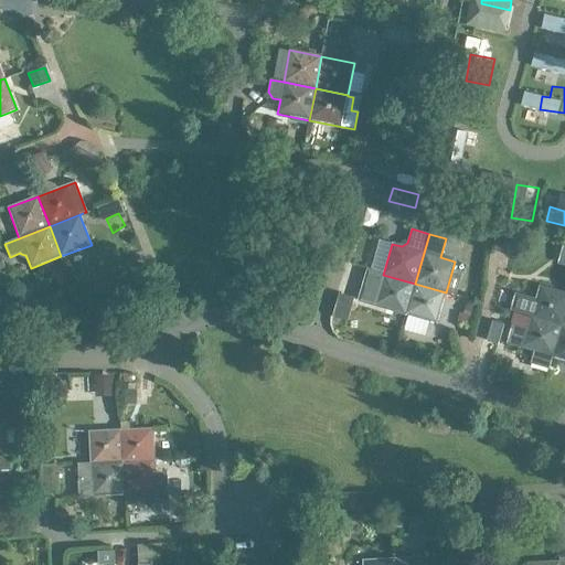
[(374,306),(405,315),(415,284),(383,275),(379,290),(364,286),(360,301),(374,306)]
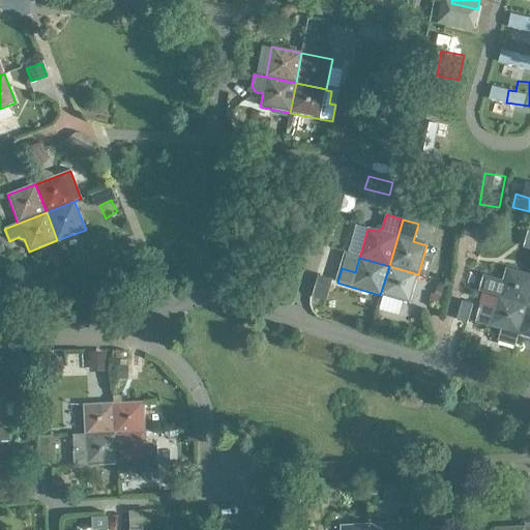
[(389,266),(380,295),(410,304),(418,274),(389,266)]
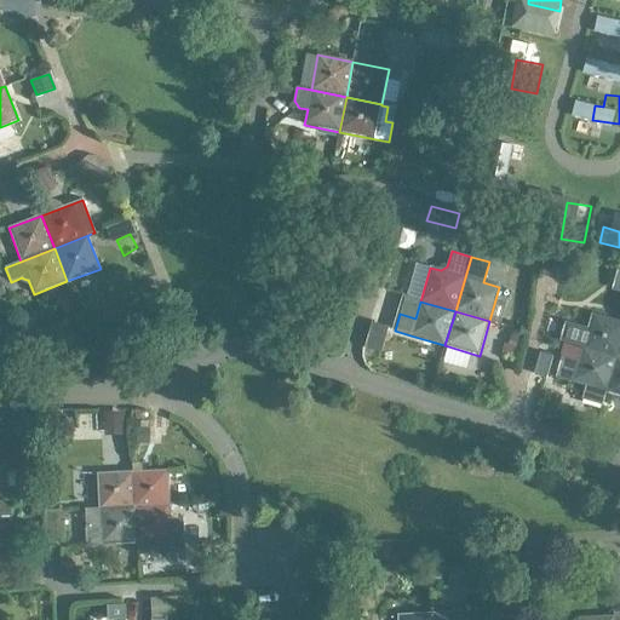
[(616,357),(619,344),(619,322),(591,314),(583,348),(616,357)]
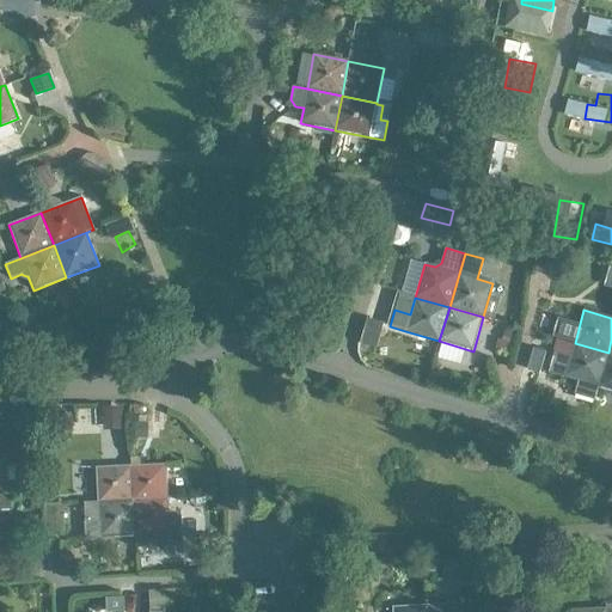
[(361,340),(373,343),(379,323),(368,320),(361,340)]
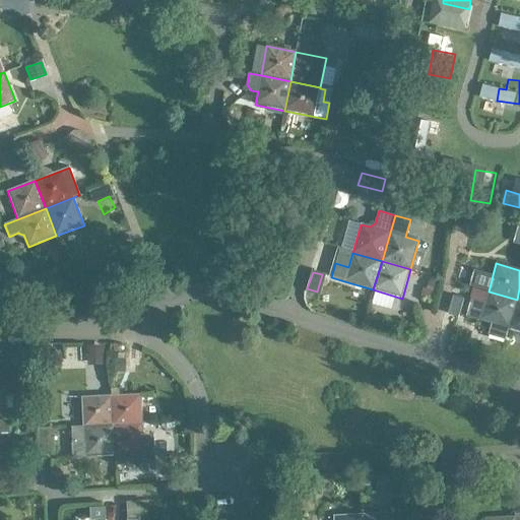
[(424,299),(433,302),(439,281),(429,278),(424,299)]
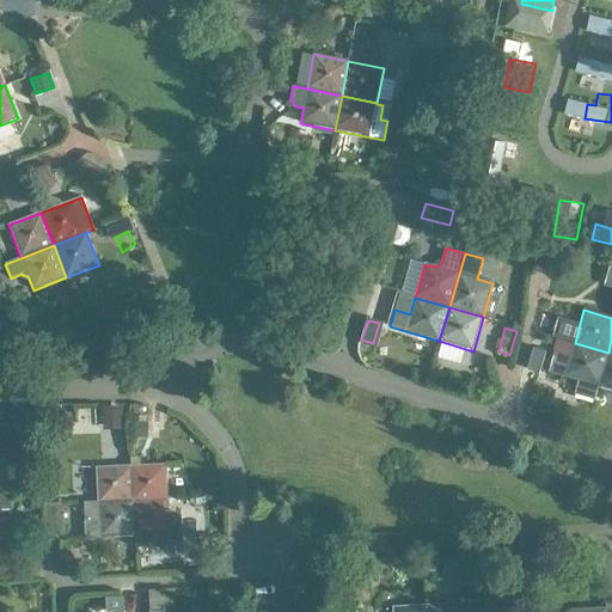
[(565,378),(599,387),(609,353),(575,343),(570,356),(555,352),(549,372),(565,378)]
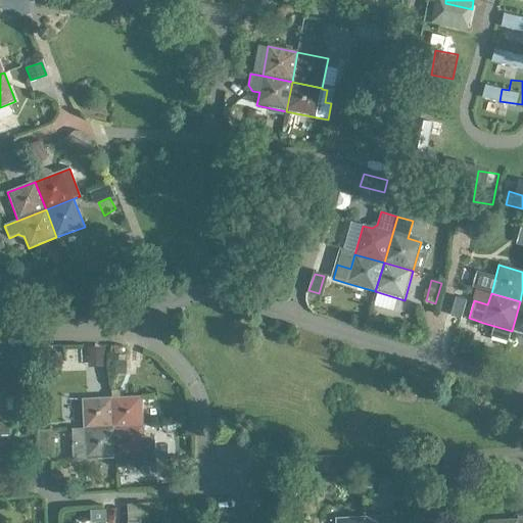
[(522,302),(520,301),(512,331),(522,334),(522,302)]
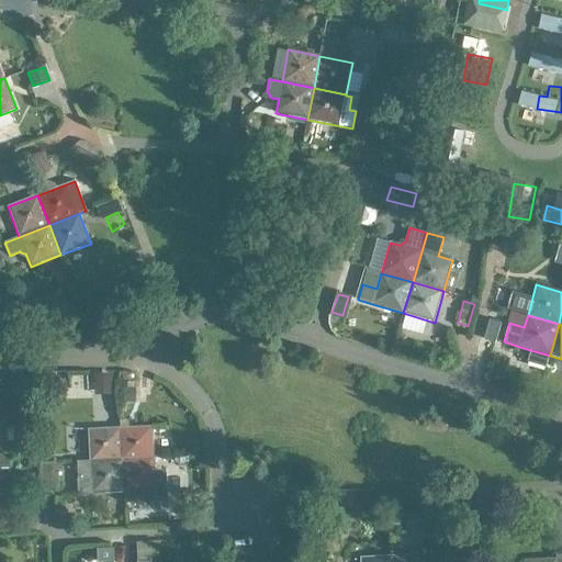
[(111,374),(96,374),(96,394),(112,394),(111,374)]
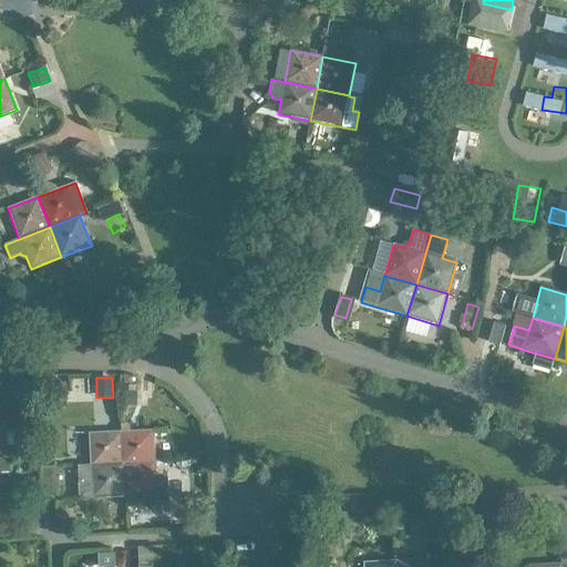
[(136,392),(127,392),(127,405),(136,405),(136,392)]
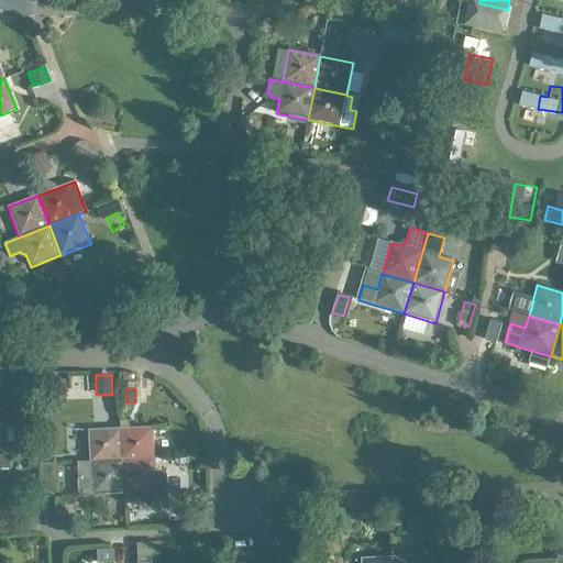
[(122,461),(155,460),(153,427),(121,429),(122,461)]
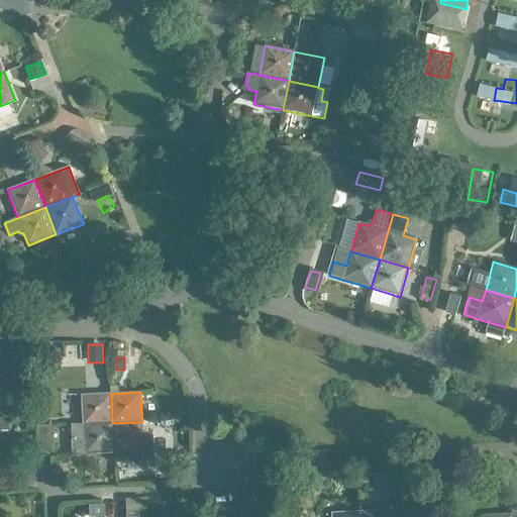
[(112,423),(111,394),(81,395),(83,424),(112,423)]
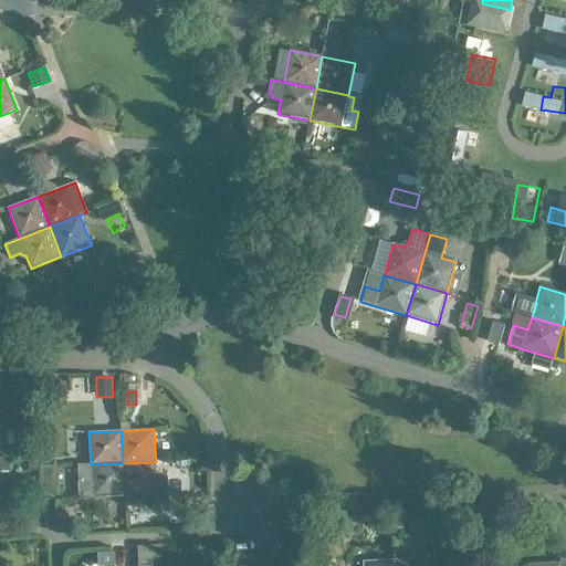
[(42,467),(41,457),(30,458),(31,469),(42,469),(42,467)]
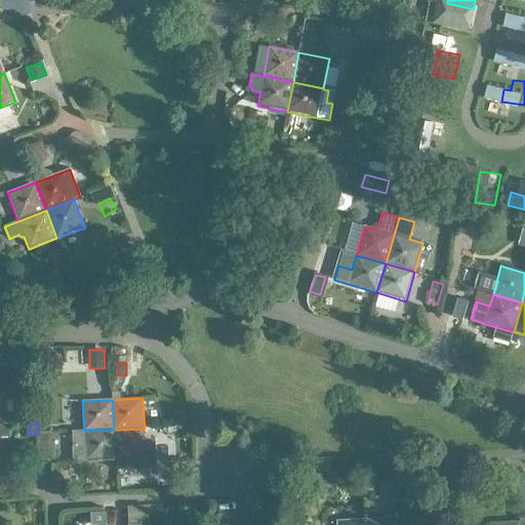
[(0,437),(10,437),(9,425),(1,425),(0,425),(0,437)]
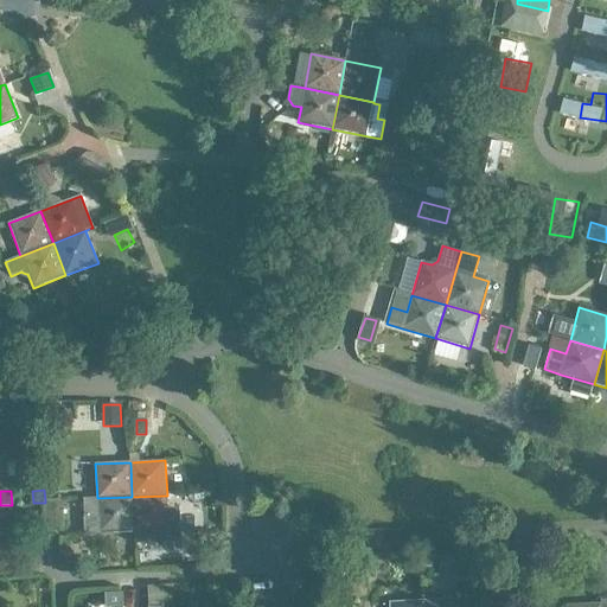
[(167,496),(132,497),(133,531),(170,530),(167,496)]
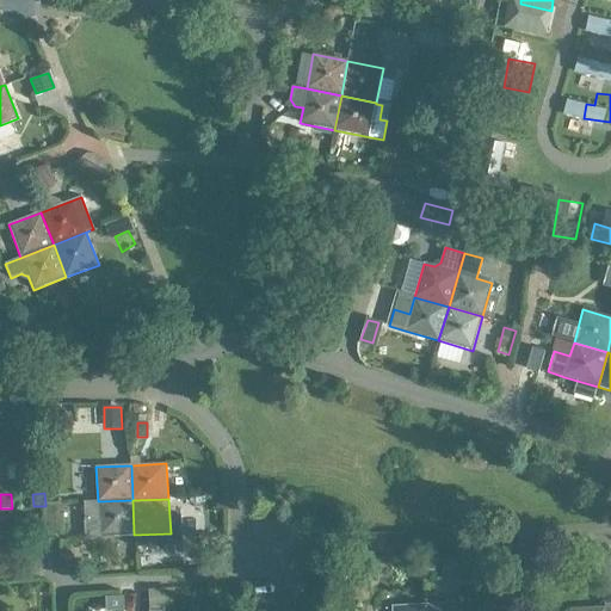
[(134,535),(133,500),(98,501),(84,501),(86,538),(134,535)]
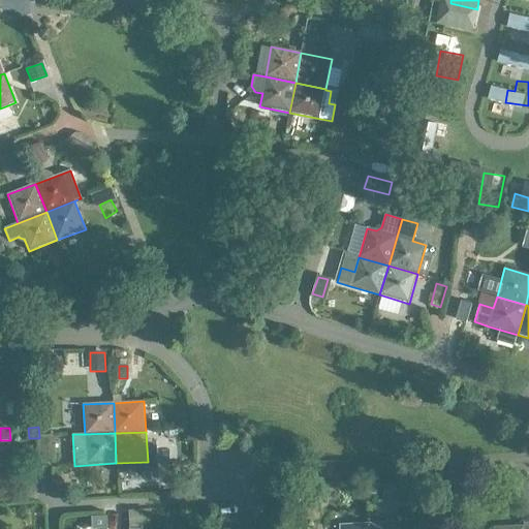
[(400,481),(385,481),(386,500),(400,500),(400,481)]
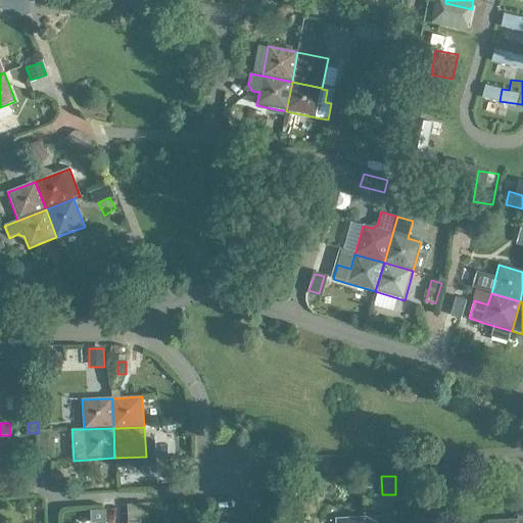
[(140,522),(140,516),(144,516),(143,504),(127,504),(128,522),(140,522)]
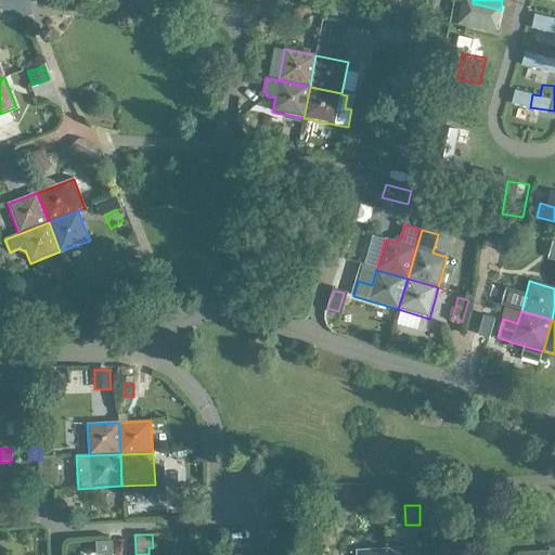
[(111,553),(111,541),(94,541),(95,553),(111,553)]
